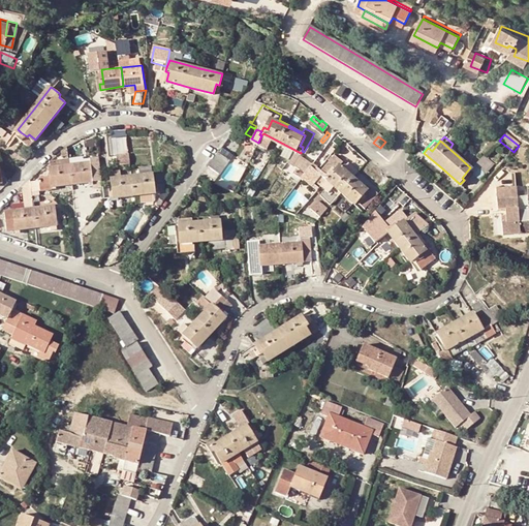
[(239,161),(222,150),(220,152),(235,162),(229,169),(228,172),(230,174),(239,161)]
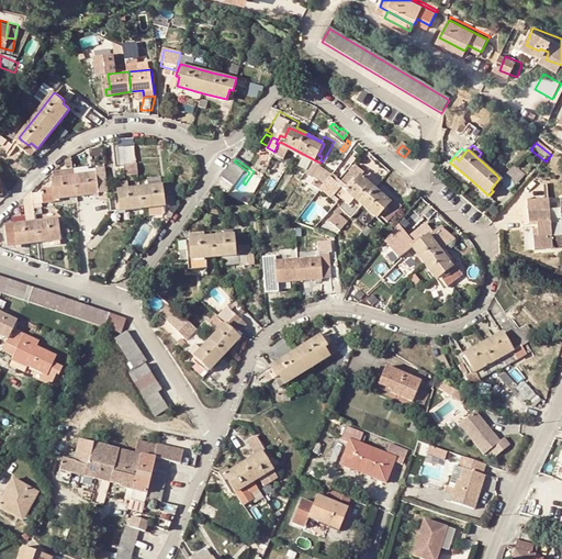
[(350,189),(347,186),(339,180),(357,161),(352,159),(338,175),(337,174),(334,177),(349,190),(350,189)]
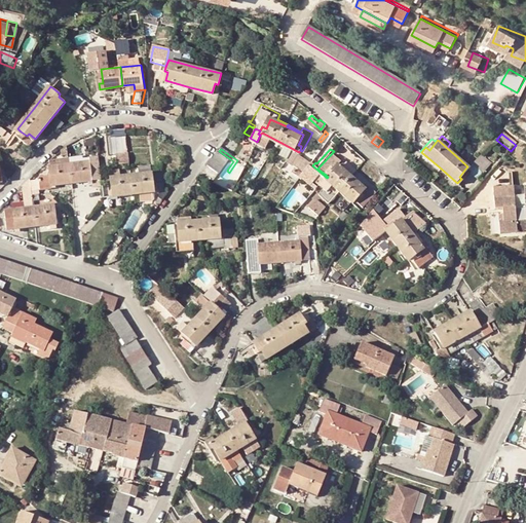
[(119,162),(132,160),(130,150),(118,152),(119,162)]
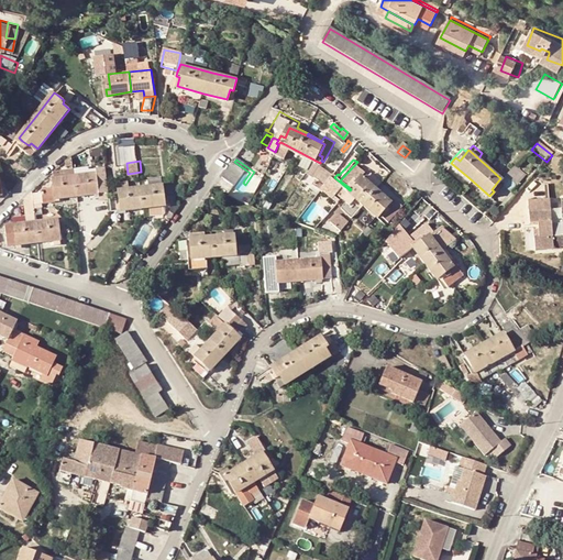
[(250,173),(234,162),(229,169),(244,180),(250,173)]
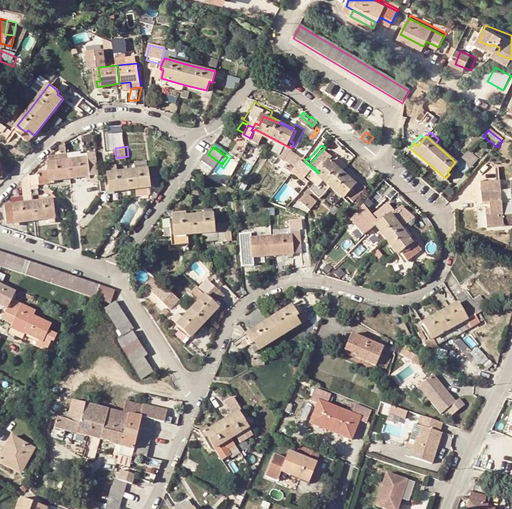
[(329,161),(342,174),(344,172),(340,168),(327,156),(330,153),(325,147),(309,164),(316,169),(321,163),(325,166),(329,161)]
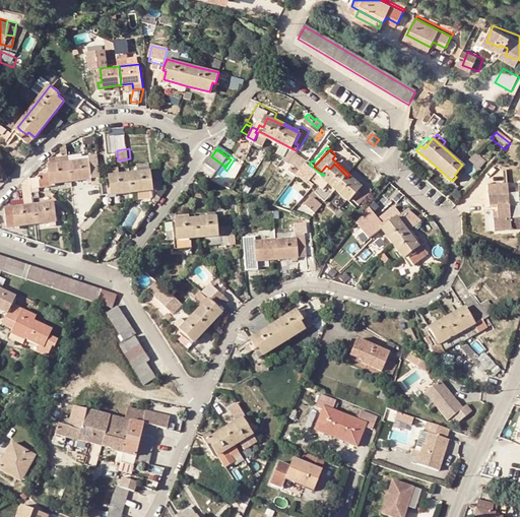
[(486,159),(476,151),(475,150),(468,160),(479,170),(486,159)]
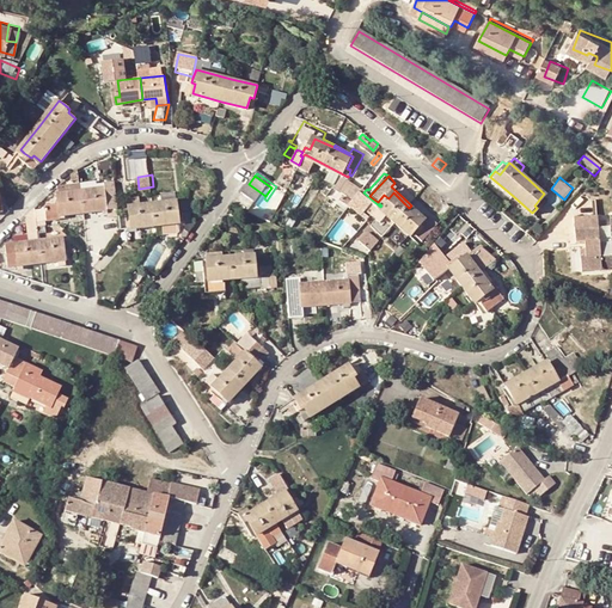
[(407,201),(414,194),(398,179),(395,183),(391,186),(407,201)]
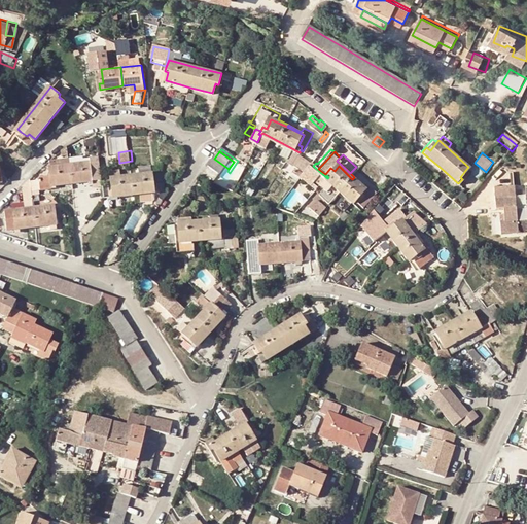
[(72,163),(71,156),(50,159),(51,165),(72,163)]
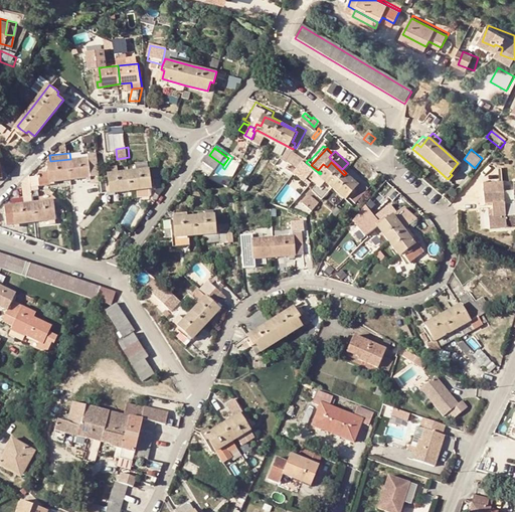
[(206,160),(223,171),(224,169),(222,167),(223,165),(209,155),(206,160)]
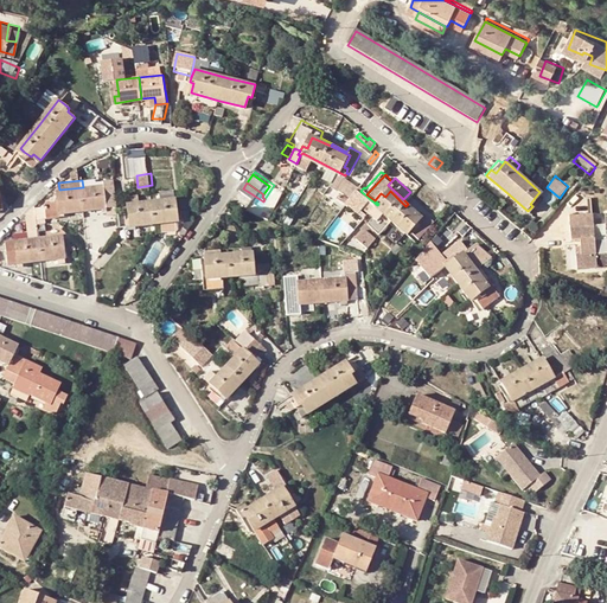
[(83,187),(85,210),(109,206),(107,184),(83,187)]
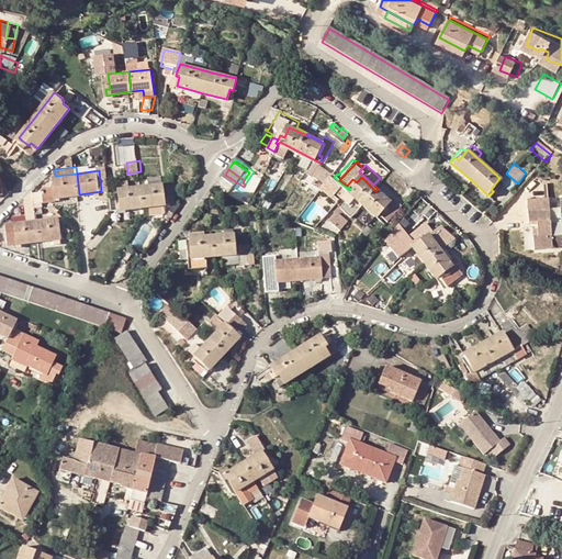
[(79,194),(77,174),(55,176),(56,186),(43,188),(43,190),(36,191),(36,199),(52,198),(79,194)]
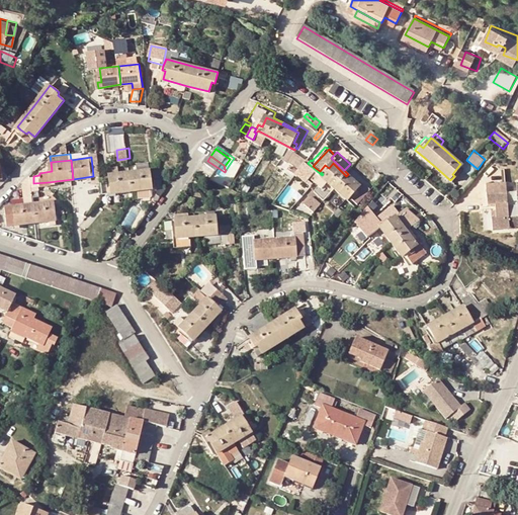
[(139,163),(139,171),(151,170),(150,161),(139,163)]
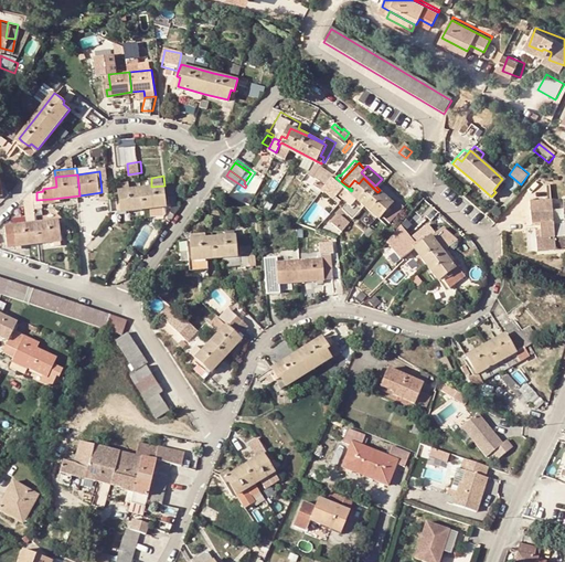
[(349,187),(352,190),(351,191),(381,218),(383,220),(391,212),(387,210),(392,204),(377,192),(363,178),(359,183),(354,180),(349,187)]
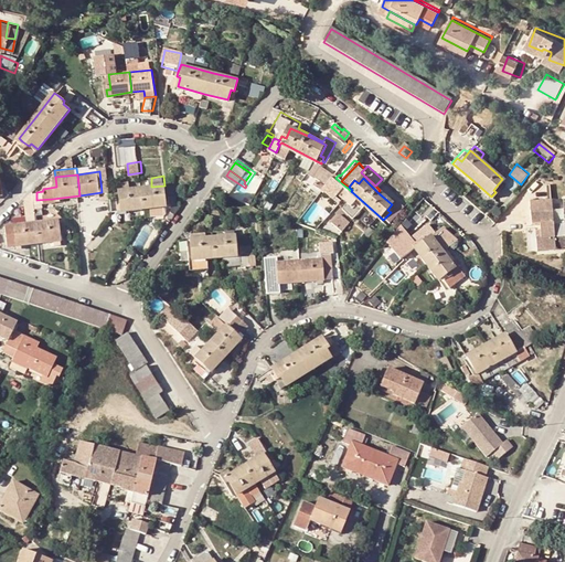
[(119,181),(120,190),(129,189),(128,180),(119,181)]
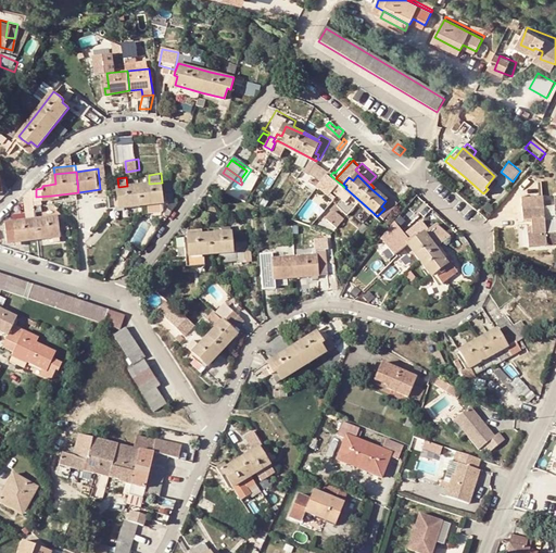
[(493,177),(485,187),(488,189),(495,179),(493,177)]
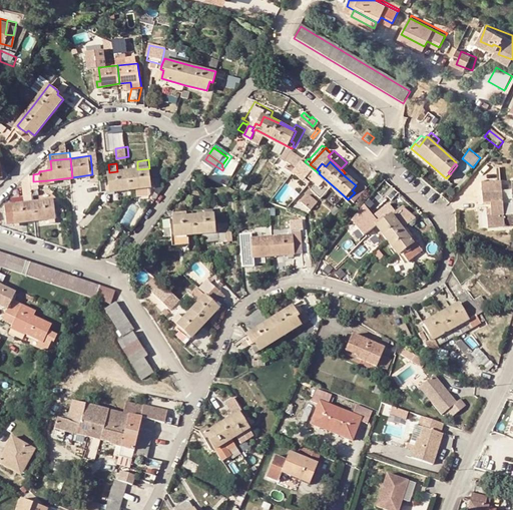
[(111,184),(107,185),(108,191),(131,188),(155,185),(154,180),(150,180),(149,169),(149,168),(137,169),(129,170),(117,171),(109,172),(109,174),(111,184)]
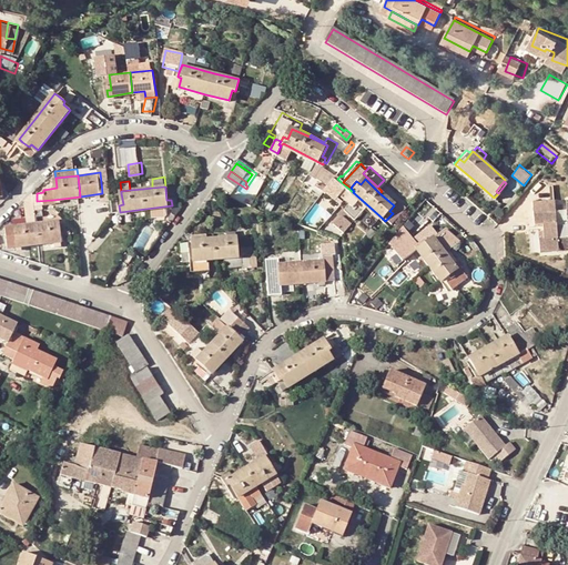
[(171,200),(172,205),(179,205),(178,197),(171,197),(170,188),(165,188),(166,200),(171,200)]
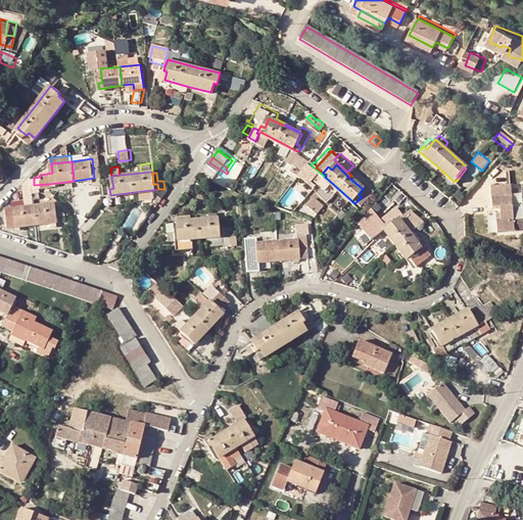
[(362,196),(354,203),(358,205),(371,190),(372,188),(365,181),(361,184),(351,176),(349,178),(363,189),(359,194),(362,196)]
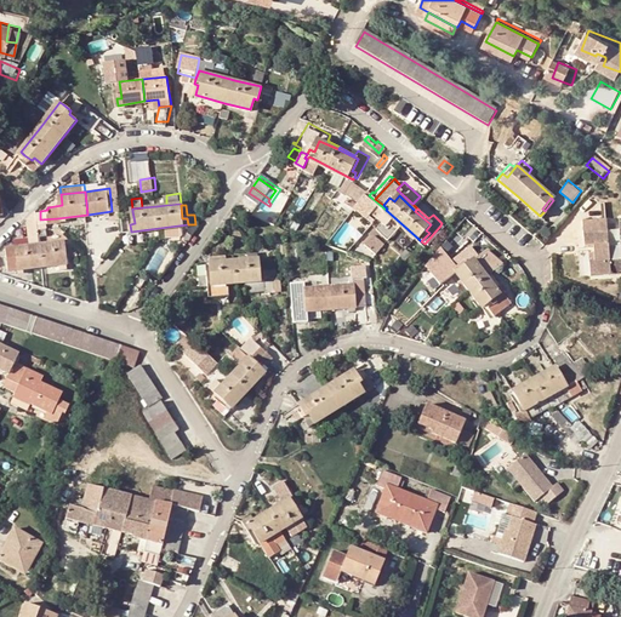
[(607,218),(584,220),(586,245),(594,244),(596,247),(577,249),(579,274),(611,272),(620,269),(620,253),(610,256),(607,218)]
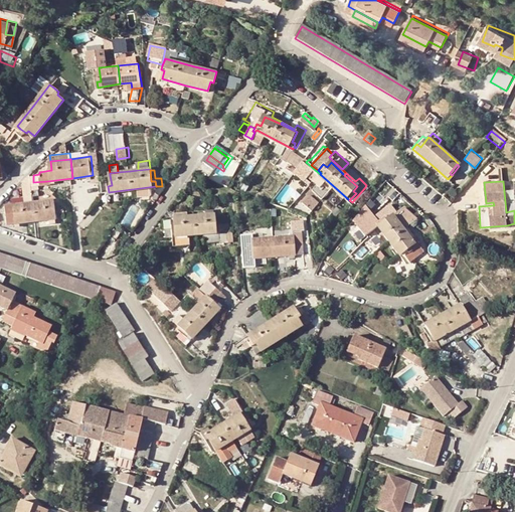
[(377,195),(367,207),(375,213),(384,200),(377,195)]
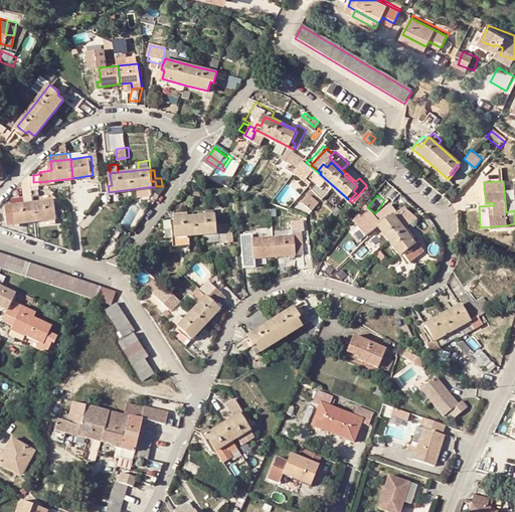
[(310,196),(303,204),(313,212),(320,204),(310,196)]
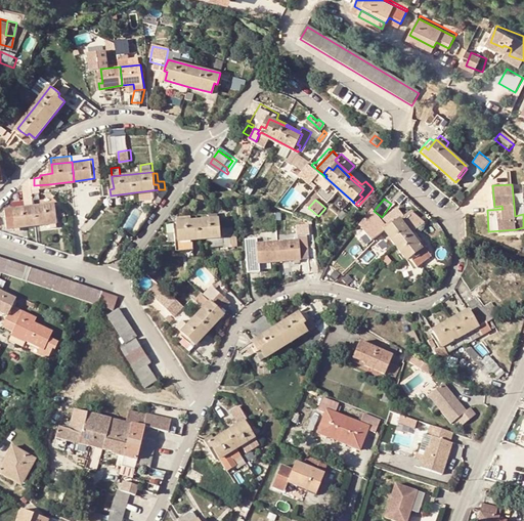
[(29,201),(9,204),(9,209),(30,206),(29,201)]
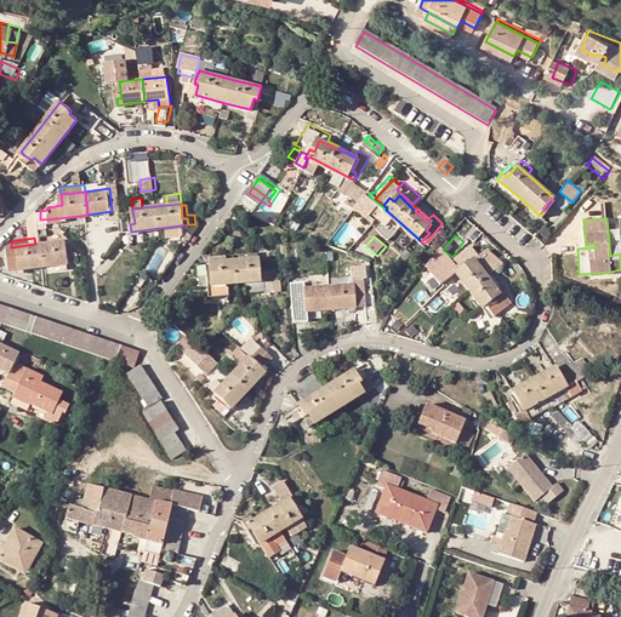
[(64,241),(43,244),(44,266),(72,262),(72,256),(66,256),(64,241)]
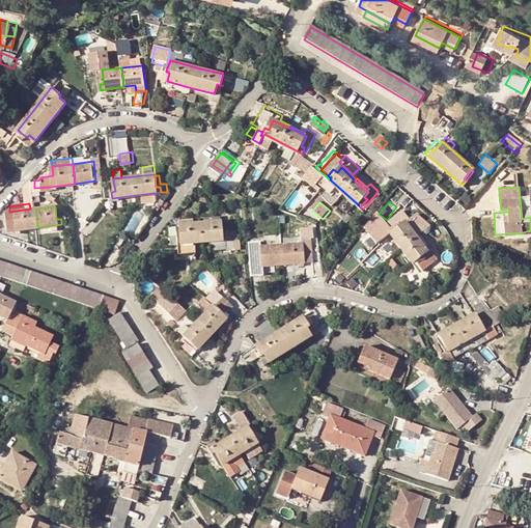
[(7,231),(37,227),(36,209),(30,209),(9,212),(5,213),(7,231)]
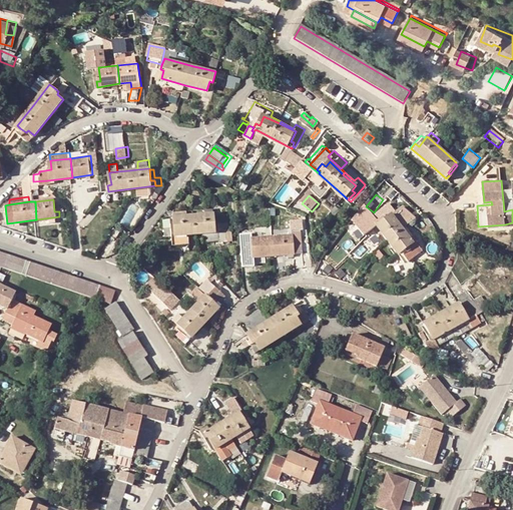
[(387,202),(371,214),(378,223),(382,220),(384,222),(392,217),(390,214),(394,211),(387,202)]
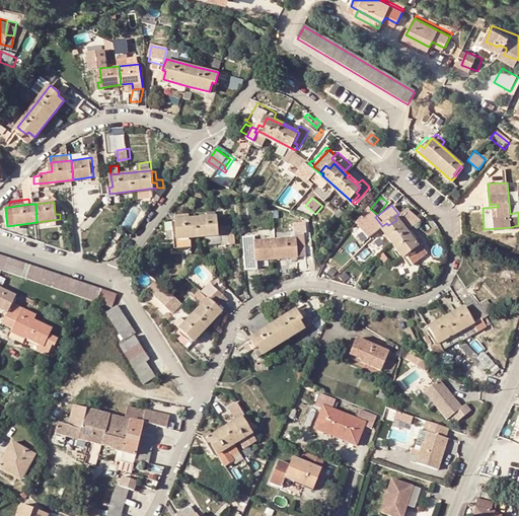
[(345,210),(340,207),(336,212),(340,216),(345,210)]
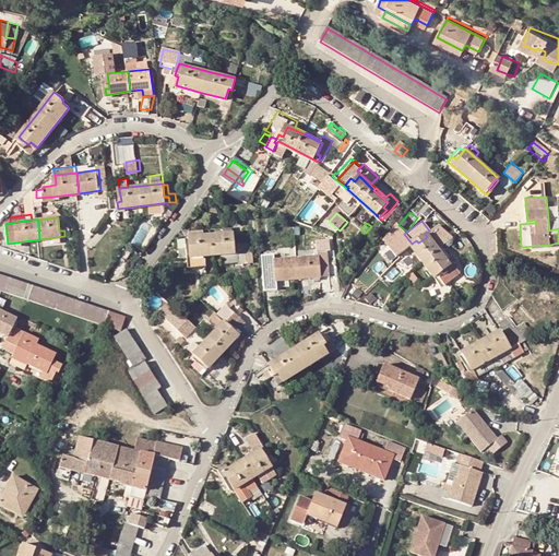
[(400,235),(409,248),(411,249),(414,246),(412,244),(404,234),(403,232),(400,235)]
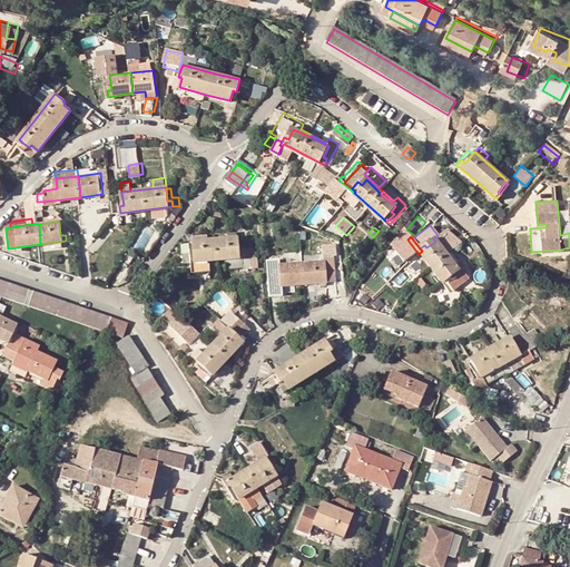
[(239,254),(238,237),(237,237),(214,238),(209,240),(194,240),(195,257),(190,257),(190,260),(190,261),(208,260),(208,258),(243,255),(243,254),(239,254)]
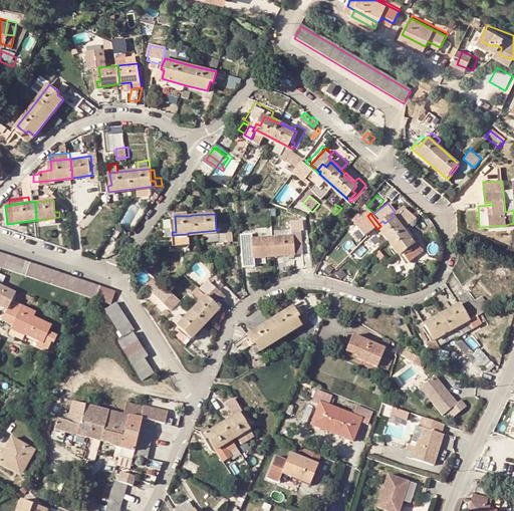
[(399,215),(394,220),(401,229),(406,224),(399,215)]
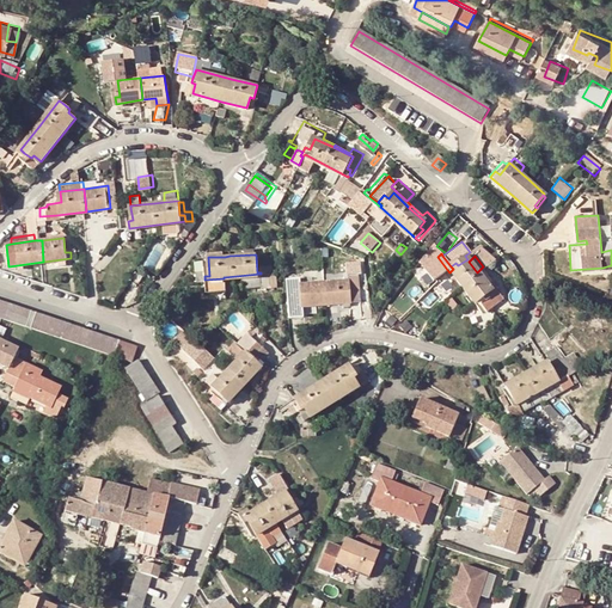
[(204,276),(209,276),(208,257),(203,258),(204,268),(197,268),(199,280),(204,278),(204,276)]
